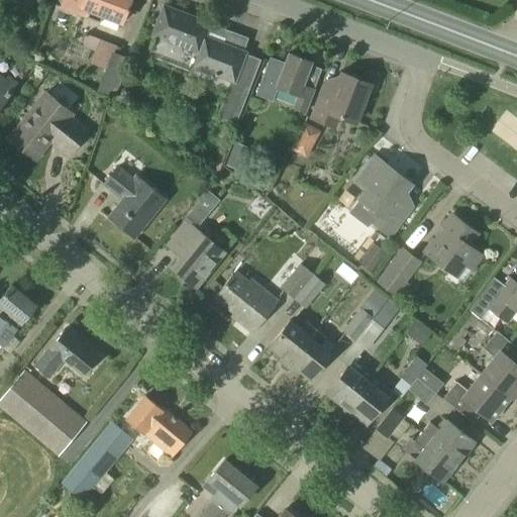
[(130,0),(62,0),(60,7),(100,22),(102,16),(122,23),(130,0)]
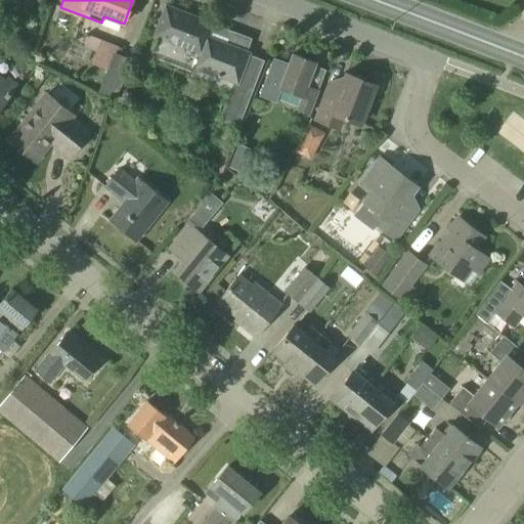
[(237,126),(262,60),(248,55),(248,54),(245,53),(248,44),(236,40),(236,39),(237,36),(214,27),(167,8),(156,39),(157,40),(150,57),(230,88),(218,119),(237,126)]
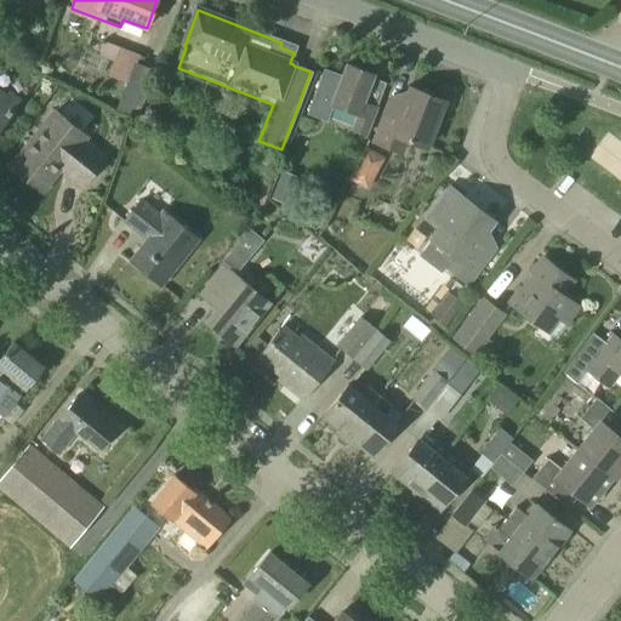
[(140,56),(103,41),(102,45),(100,44),(96,56),(112,62),(107,77),(129,85),(140,56)]
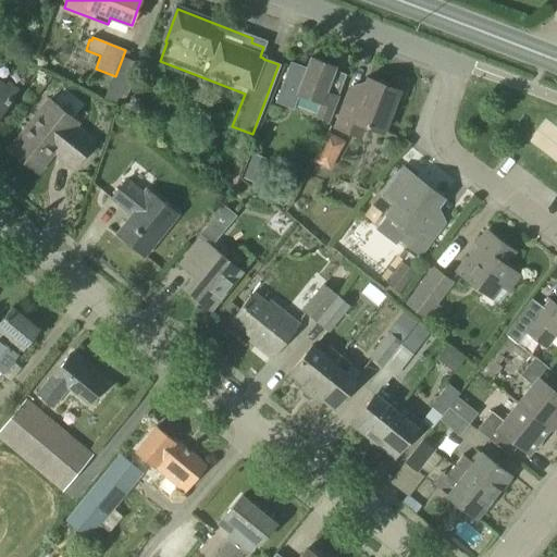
[(310,58),(306,70),(289,63),(274,102),(293,109),(298,94),(321,102),(316,116),(327,121),(336,97),(325,93),(334,67),(310,58)]
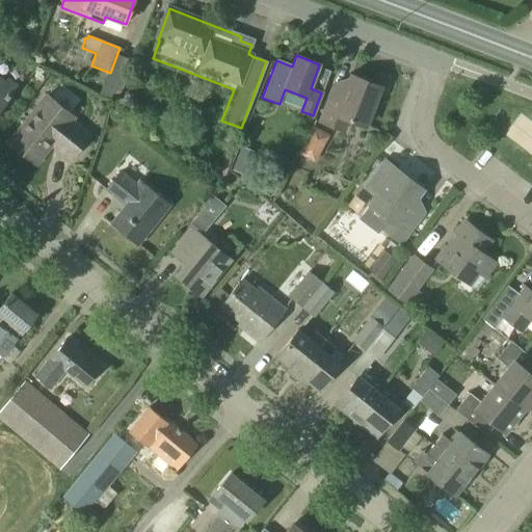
[(365,127),(380,87),(351,77),(348,83),(350,84),(346,96),(333,90),(320,123),(344,131),(348,120),(365,127)]
